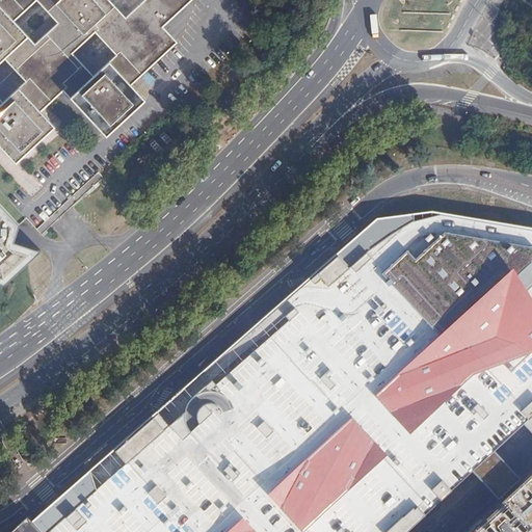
[(0,0),(0,144),(16,161),(54,126),(40,110),(65,86),(106,129),(138,99),(125,84),(170,41),(156,25),(182,0),(0,0)]
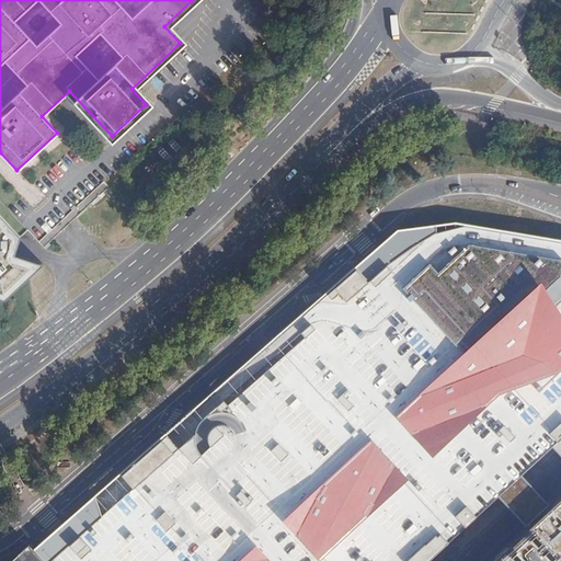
[(178,142),(173,138),(164,147),(168,150),(178,142)]
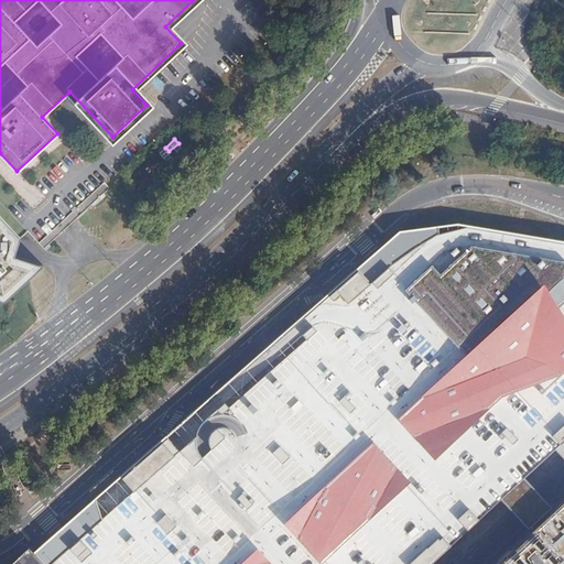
[(166,154),(163,150),(153,158),(158,163),(166,154)]
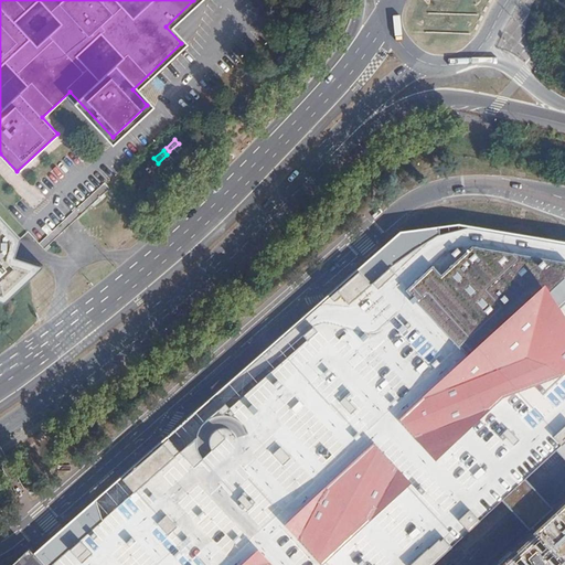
[(0,300),(4,302),(43,265),(41,265),(35,263),(14,256),(20,238),(28,231),(4,208),(0,211),(0,300)]
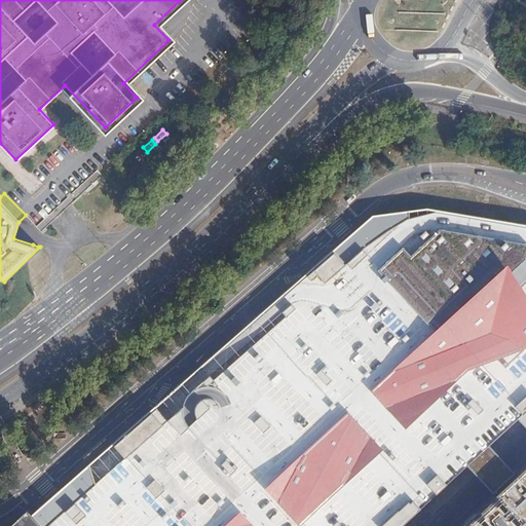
[(375,242),(412,218),(444,210),(434,208),(373,215),(337,246),(352,263),(375,242)]
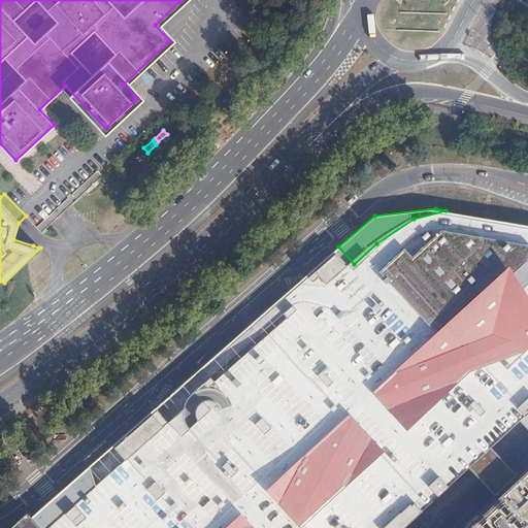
[(527,416),(527,225),(446,210),(414,219),(376,243),(354,264),(338,246),(318,265),(168,393),(90,461),(106,479),(52,527),(403,527),(473,465),(496,446),(524,420),(527,416)]
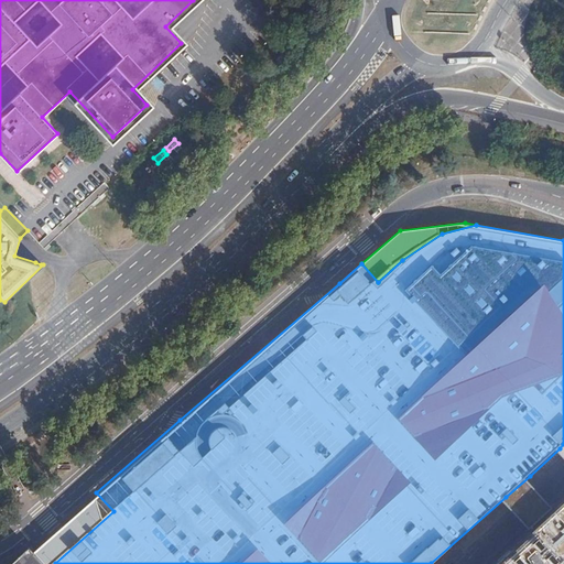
[(506,497),(532,525),(555,503),(530,476),(506,497)]
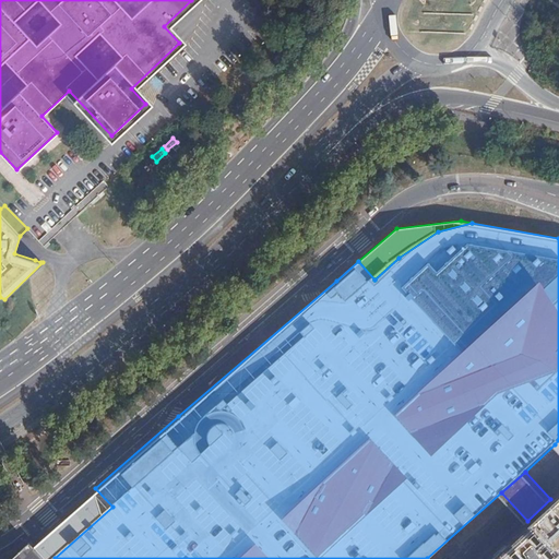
[(95,488),(31,544),(44,558),(55,558),(113,507),(95,488)]
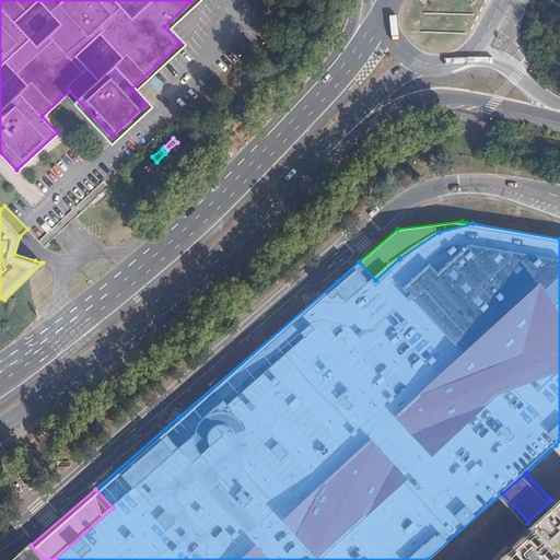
[(559,559),(559,491),(551,500),(528,522),(487,559),(559,559)]
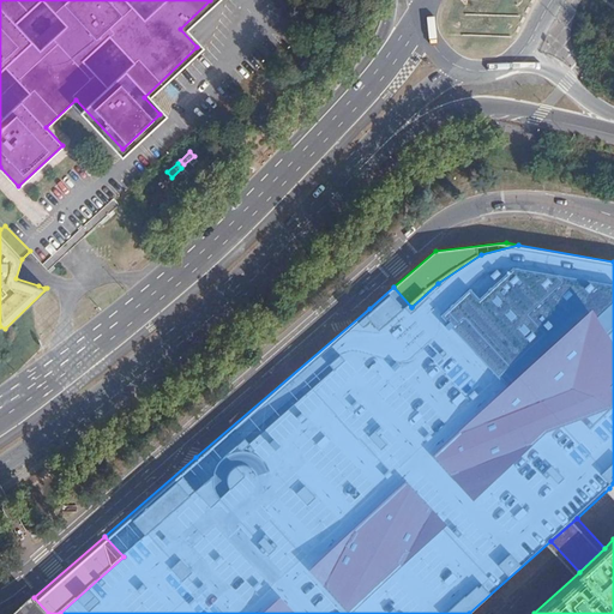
[(48,613),(34,597),(28,603),(14,613),(48,613)]
